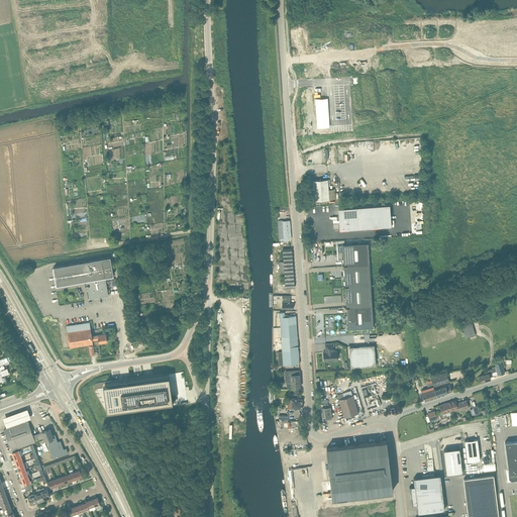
[(327,98),(315,99),(317,128),(329,128),(327,98)]
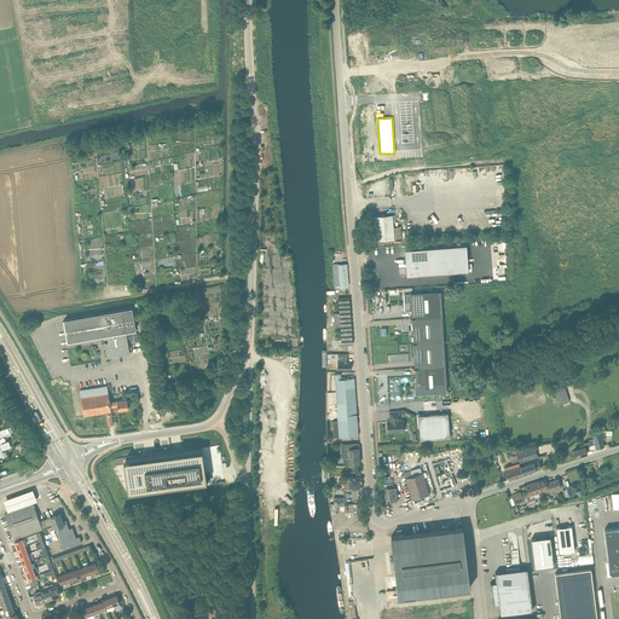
[(394,239),(393,227),(392,215),(375,217),(376,241),(394,239)]
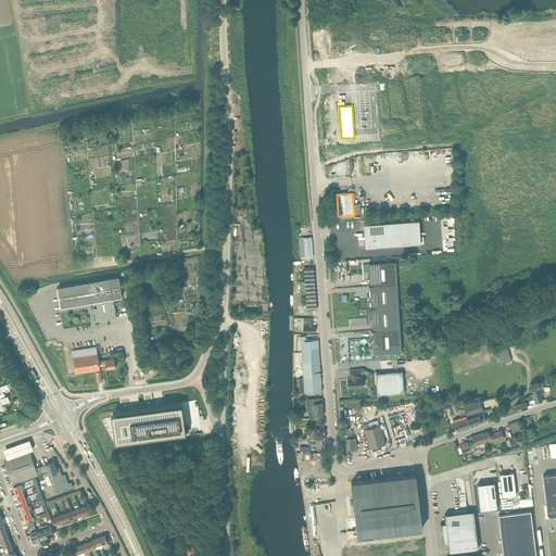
[(419,220),(364,224),(366,247),(420,243),(419,220)]
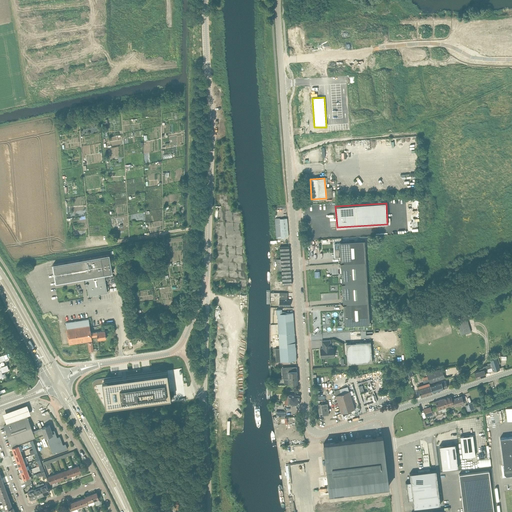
[(277,219),(275,219),(276,237),(279,237),(279,238),(281,238),(284,238),(284,237),(288,236),(287,218),(282,219),(280,219),(277,219)]
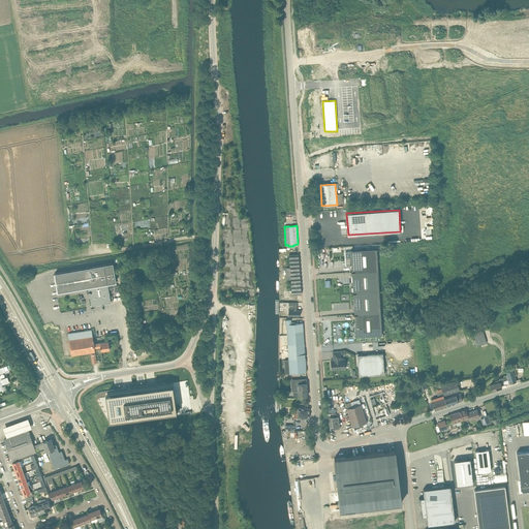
[(350,250),(350,252),(345,252),(346,266),(351,266),(351,272),(378,270),(377,248),(350,250)]
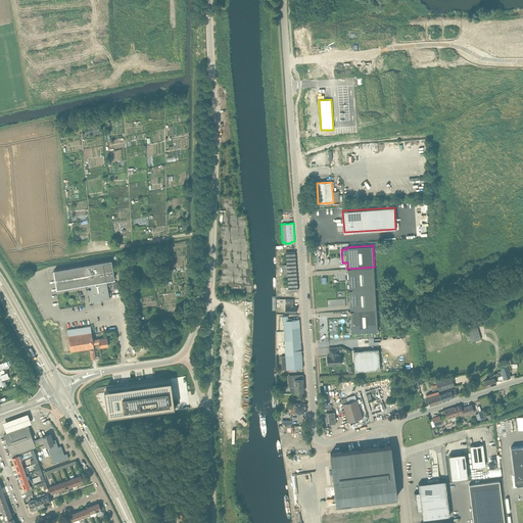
[(289,291),(298,290),(295,251),(286,251),(286,256),(287,265),(282,265),(283,272),(284,272),(284,277),(288,276),(289,291)]
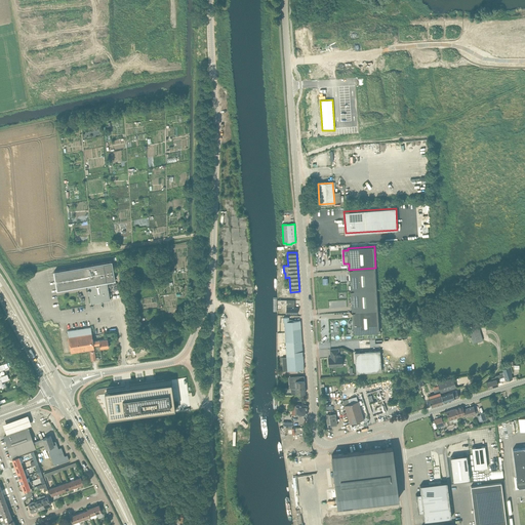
[(104,263),(54,271),(54,272),(57,290),(87,285),(88,286),(88,289),(87,290),(87,291),(88,292),(89,292),(89,294),(89,295),(91,304),(110,300),(107,282),(110,281),(116,280),(112,260),(104,263)]
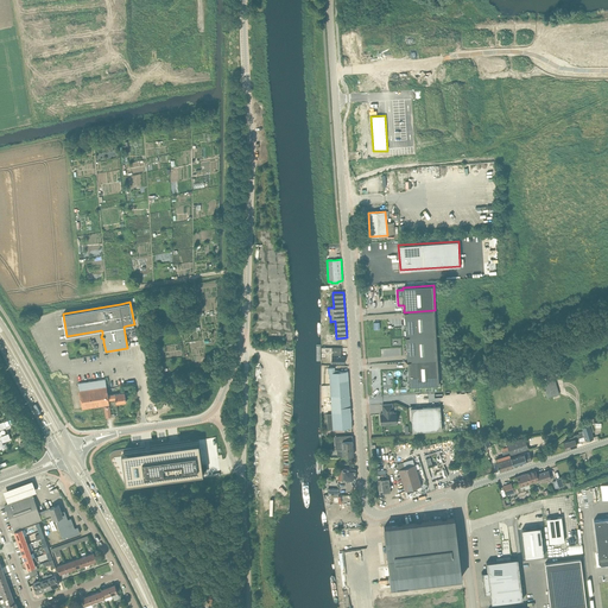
[(406,337),(436,335),(435,310),(404,312),(406,337)]
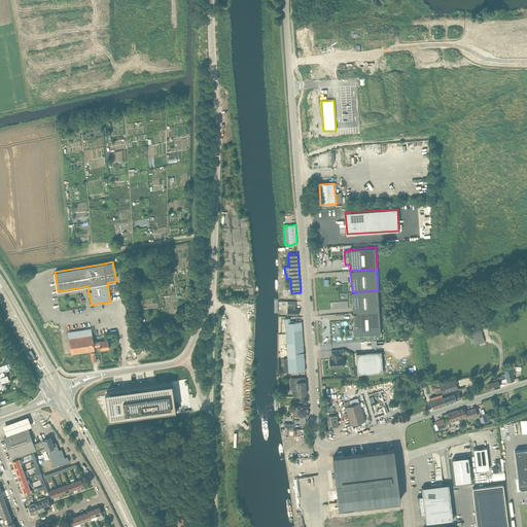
[(353,313),(379,312),(378,290),(352,292),(353,313)]
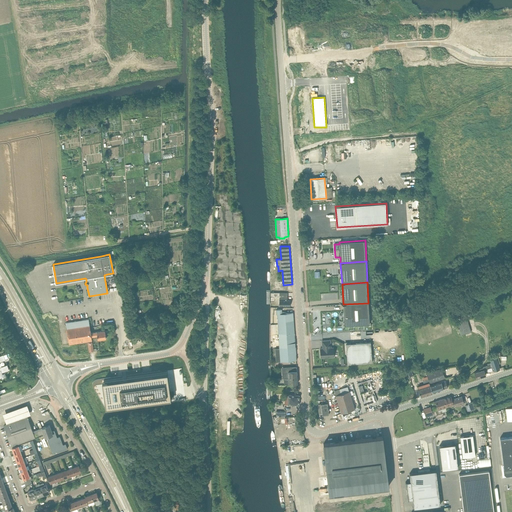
[(290,306),(290,300),(287,300),(287,293),(279,292),(279,306),(285,306),(290,306)]
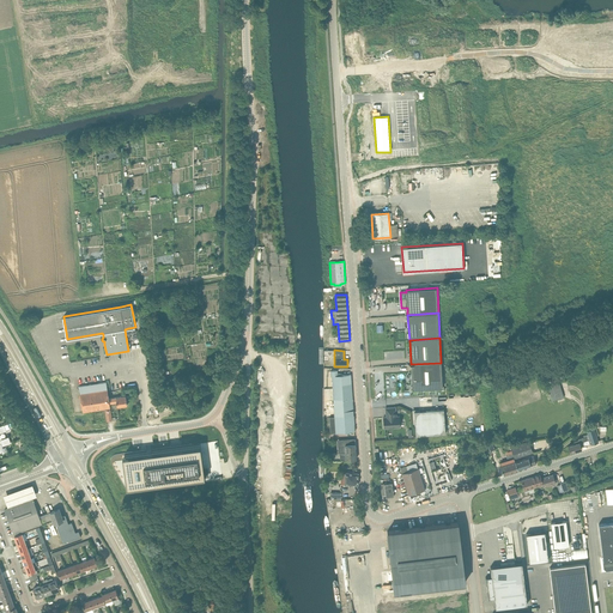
[(412,389),(418,389),(443,388),(441,363),(411,364),(412,389)]
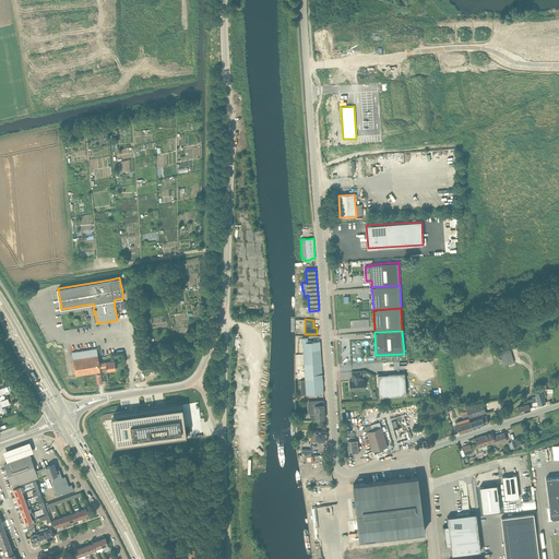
[(83,383),(84,383),(128,377),(129,376),(130,376),(130,375),(130,373),(114,336),(114,335),(113,334),(111,334),(110,334),(67,341),(66,342),(64,342),(64,343),(64,344),(80,380),(81,381),(81,382),(82,382),(83,383)]
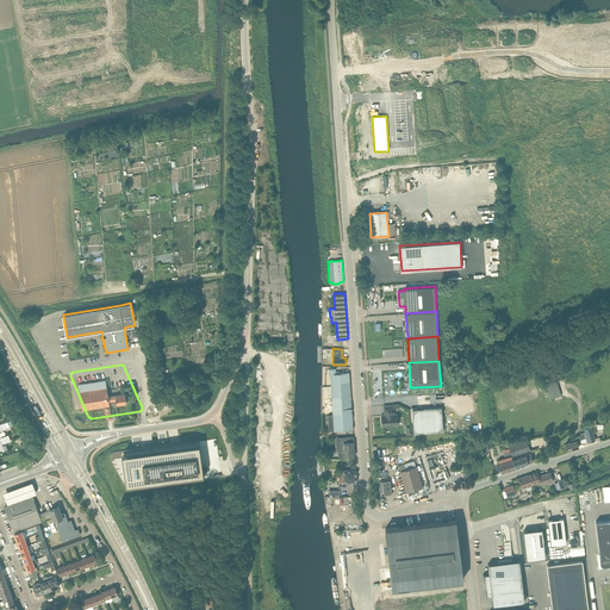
[(336,372),(336,368),(329,369),(329,374),(330,374),(331,386),(349,385),(349,373),(342,373),(338,372),(336,372)]
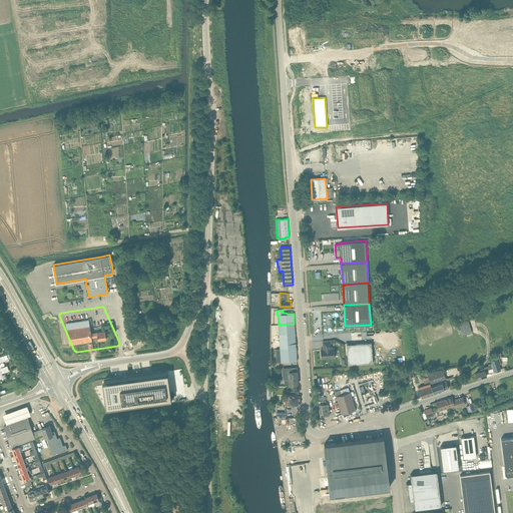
[(462,336),(472,333),(466,315),(460,317),(460,319),(458,320),(460,324),(459,325),(461,331),(459,332),(460,334),(462,334),(462,336)]
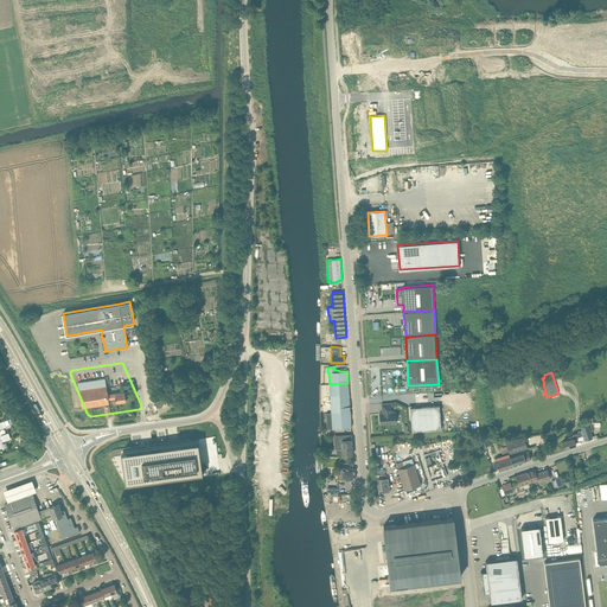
[(331,413),(350,411),(347,383),(330,384),(331,413)]
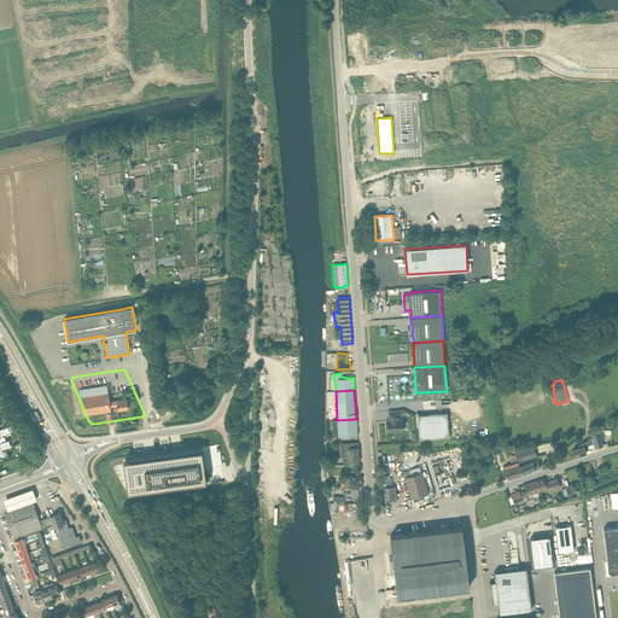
[(398,420),(398,410),(389,412),(389,418),(390,417),(390,420),(386,421),(388,432),(403,431),(402,420),(398,420)]
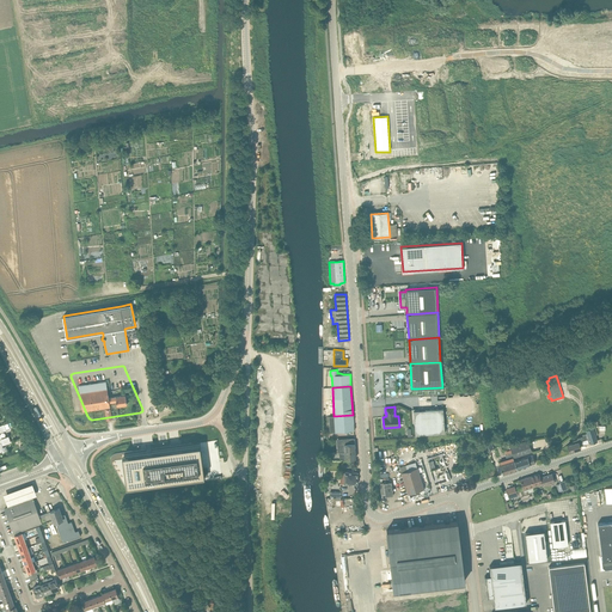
[(420,410),(420,409),(414,409),(411,411),(412,423),(414,423),(415,435),(445,433),(444,409),(420,410)]
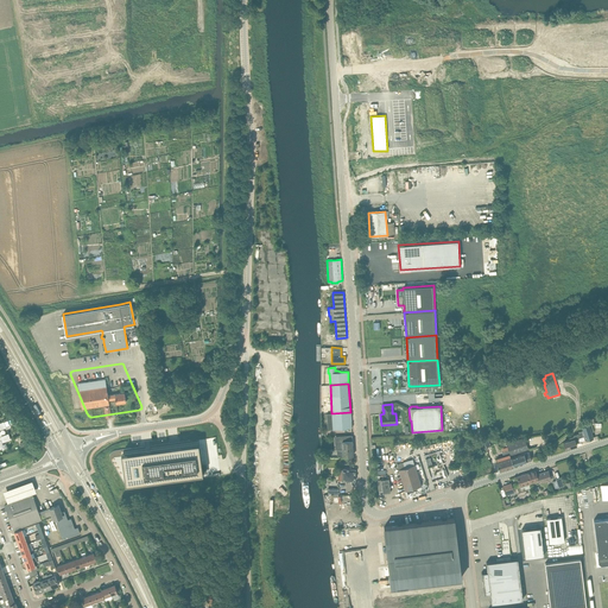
[(333,429),(346,428),(352,428),(350,412),(331,413),(333,429)]
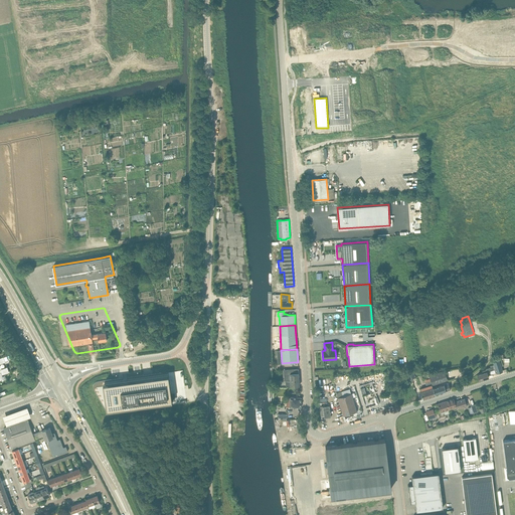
[(496,373),(503,371),(499,359),(493,361),(496,373)]
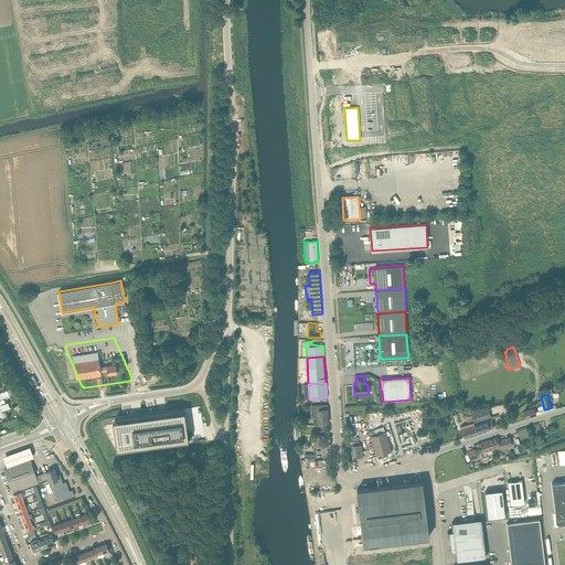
[(525,417),(536,414),(534,408),(543,405),(541,400),(537,401),(537,403),(532,405),(533,406),(529,407),(529,409),(523,412),(525,417)]
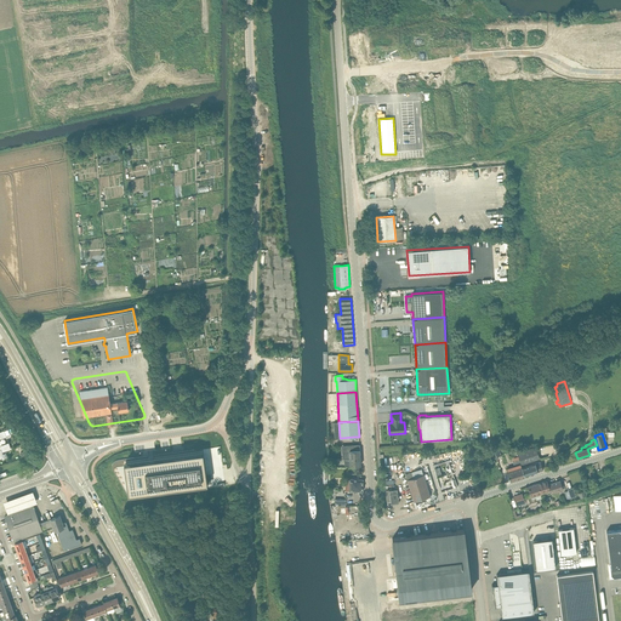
[(11,449),(9,443),(0,445),(0,460),(5,459),(3,453),(11,449)]
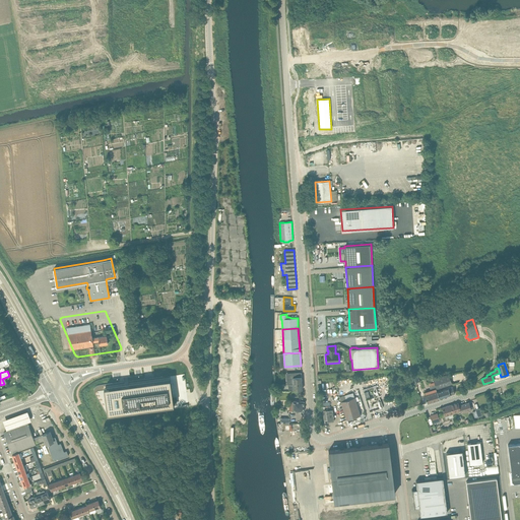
[(296,373),(287,374),(287,378),(293,378),(293,384),(302,383),(301,373),(296,373)]
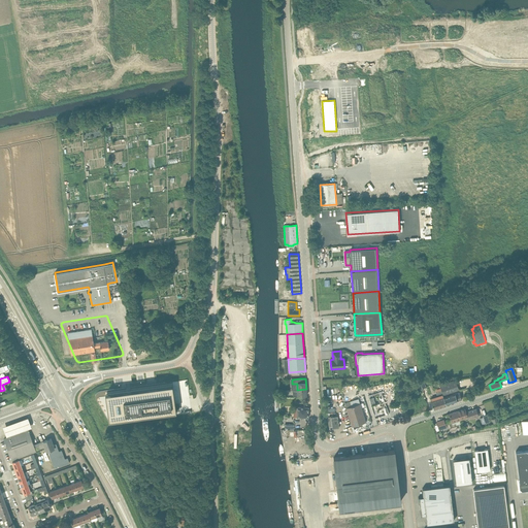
[(95,396),(95,397),(95,398),(96,398),(96,399),(96,400),(109,423),(110,423),(110,424),(111,424),(191,413),(187,380),(157,384),(145,385),(126,388),(125,388),(100,391),(99,392),(98,392),(97,393),(96,394),(96,395),(95,396)]
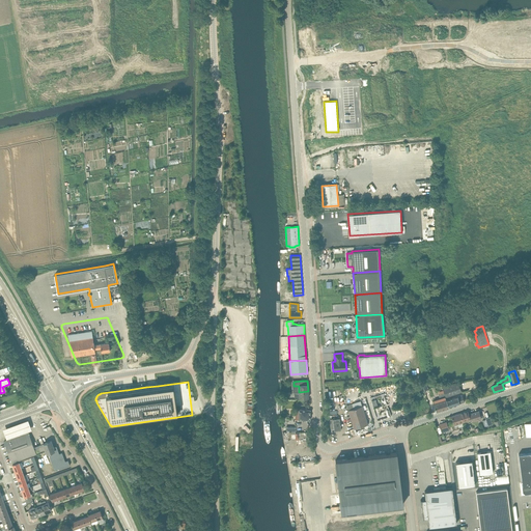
[(446,397),(462,392),(458,383),(443,388),(443,390),(446,397)]
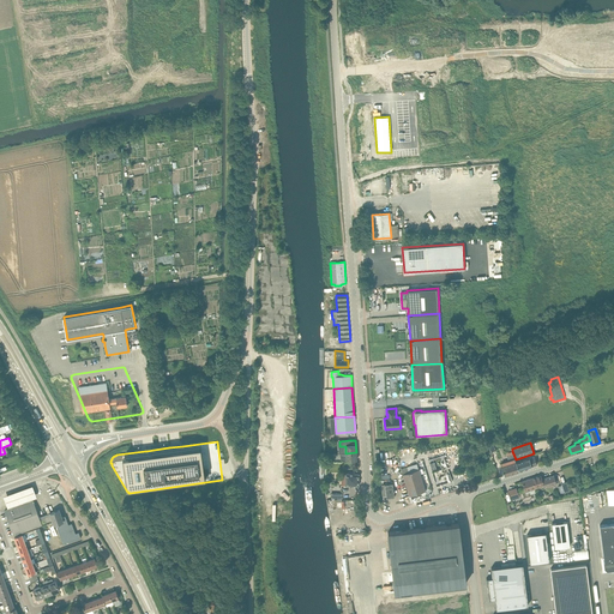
[(451,445),(451,455),(463,453),(462,444),(451,445)]
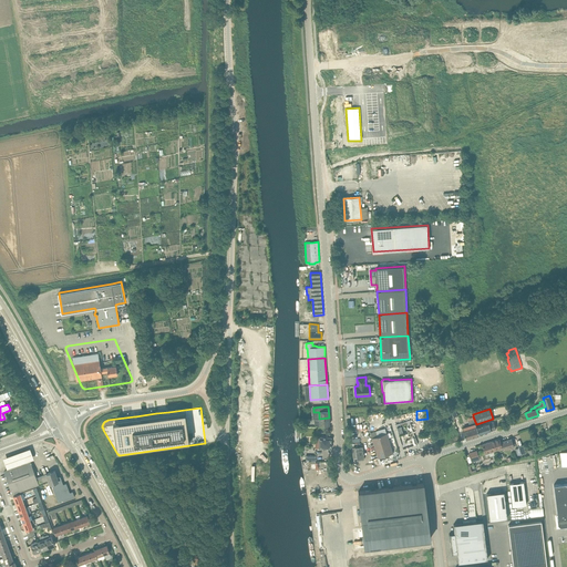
[(467,418),(471,429),(476,426),(476,424),(473,416),(467,418)]
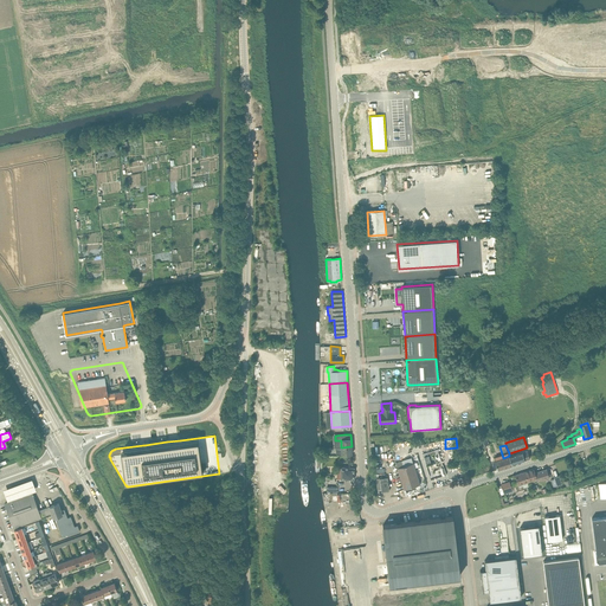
[(513,465),(530,459),(527,451),(509,456),(513,465)]
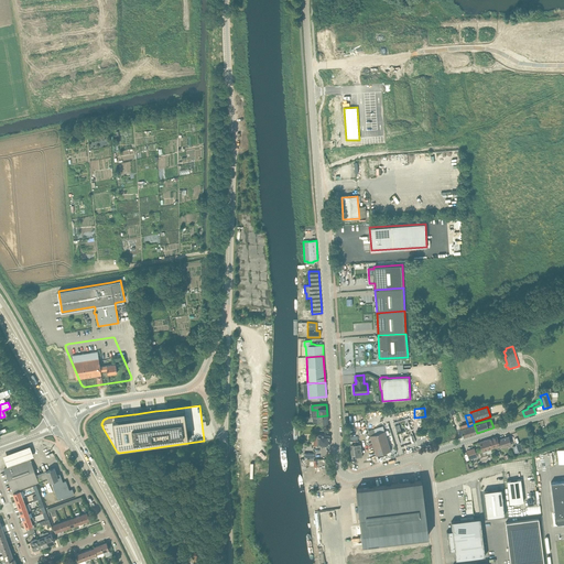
[(466,427),(461,429),(463,437),(477,433),(474,424),(468,426),(466,427)]
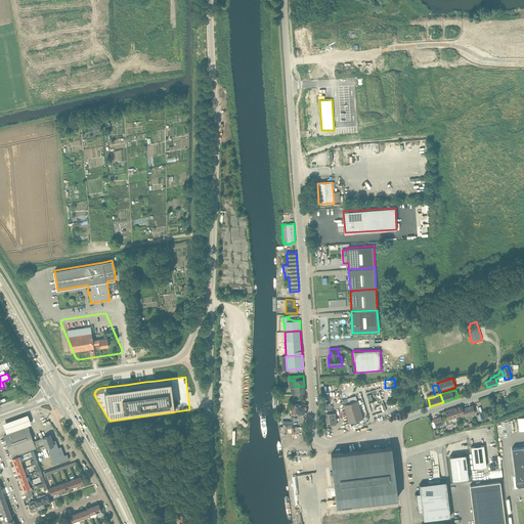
[(348,398),(343,400),(344,404),(343,404),(348,419),(349,423),(363,419),(362,419),(357,400),(349,403),(348,398)]
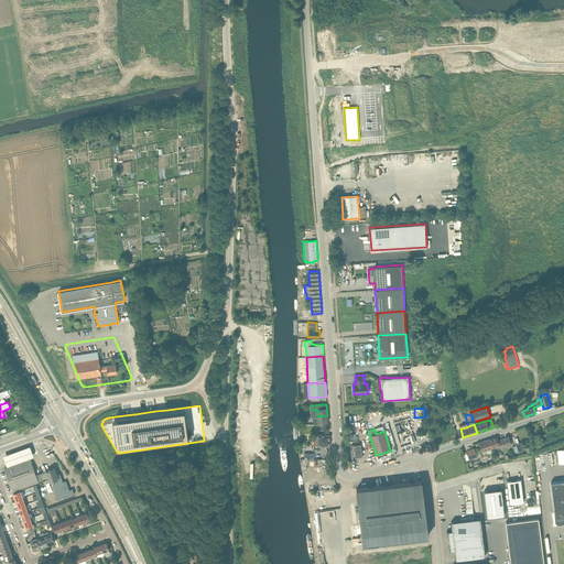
[(329,446),(329,435),(317,435),(317,446),(329,446)]
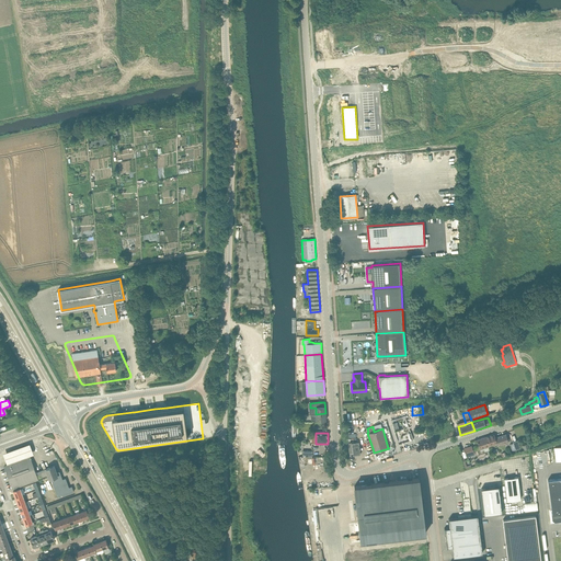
[(489,446),(496,444),(495,437),(494,434),(485,437),(489,446)]
